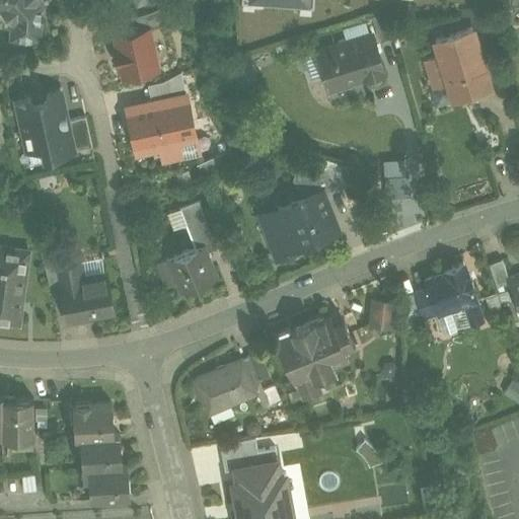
[(0,0),(0,7),(2,8),(13,20),(11,36),(39,39),(42,0),(41,0),(0,0)]
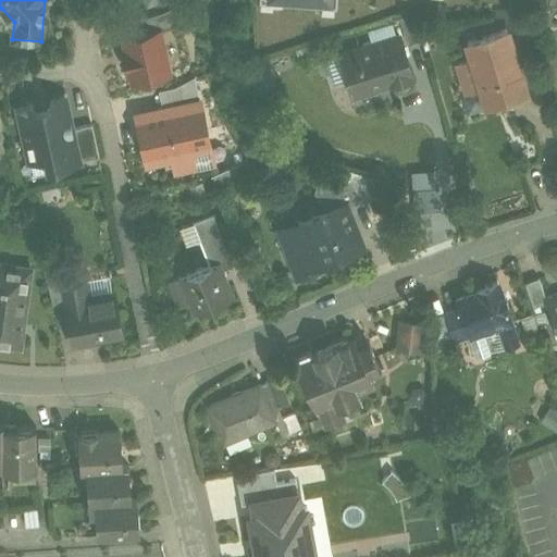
[(177,4),(161,12),(141,17),(145,33),(160,29),(160,31),(182,25),(177,4)]
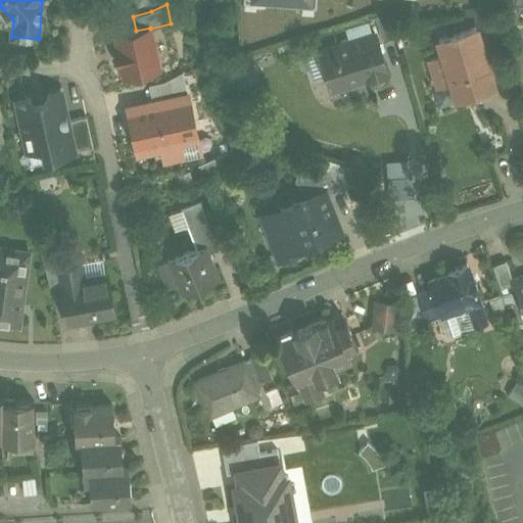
[(447,82),(452,97),(496,84),(492,67),(496,65),(489,42),(485,43),(479,21),(433,35),(439,53),(428,56),(436,85),(447,82)]
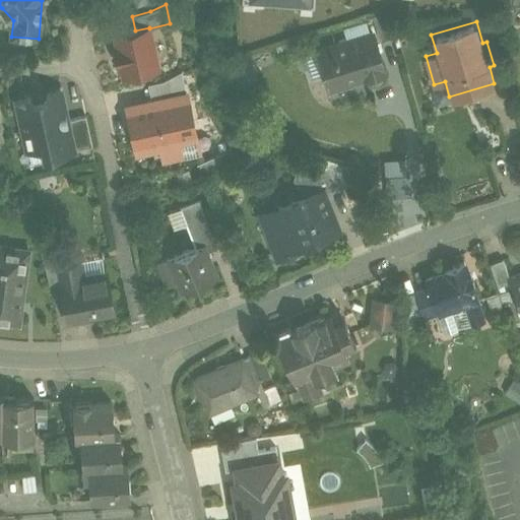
[(135,30),(115,35),(118,48),(115,49),(118,63),(121,63),(124,76),(158,69),(149,28),(149,27),(135,30)]
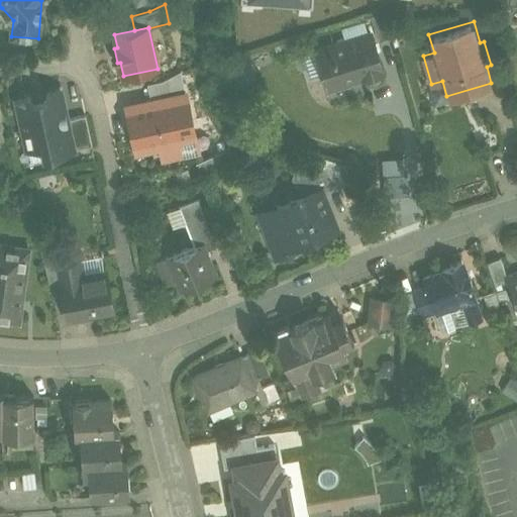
[(371,31),(316,48),(327,82),(333,85),(343,82),(346,77),(363,72),(364,76),(369,82),(377,83),(382,78),(383,71),(371,31)]
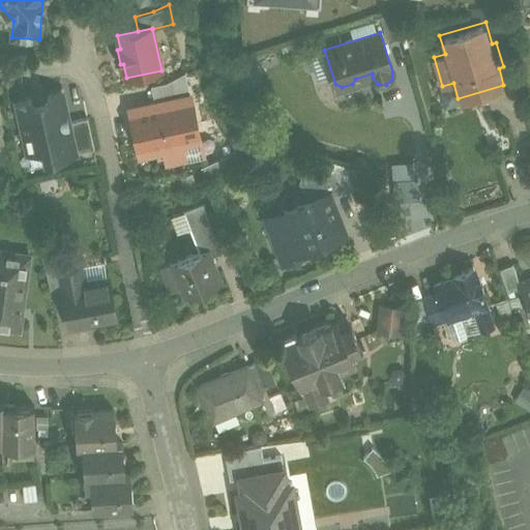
[(49,101),(33,105),(31,98),(17,101),(28,153),(45,149),(47,158),(75,152),(68,122),(61,92),(48,95),(49,101)]
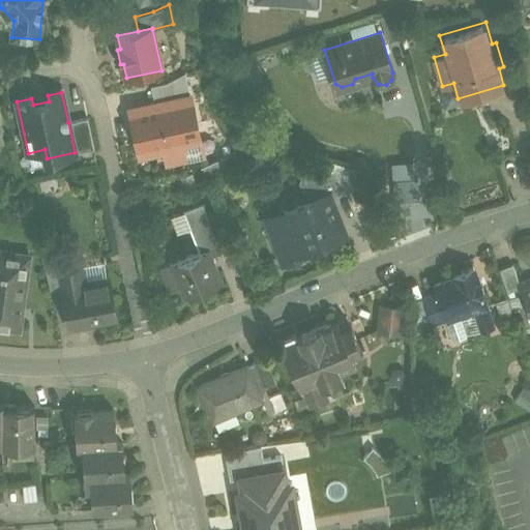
[(190,95),(146,105),(147,111),(131,114),(139,149),(151,146),(153,152),(164,150),(167,164),(188,159),(185,145),(201,142),(190,95)]
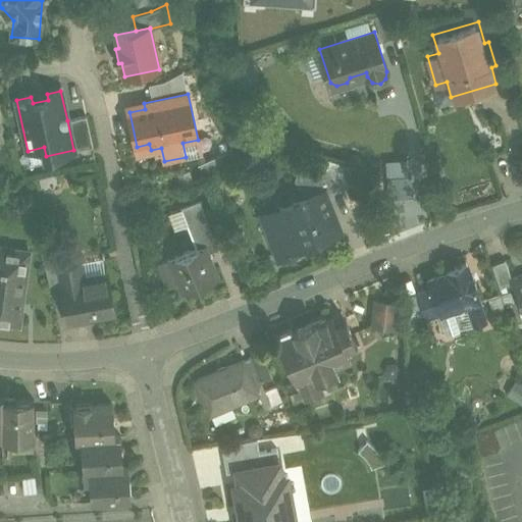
[(87,116),(67,120),(73,150),(93,146),(87,116)]
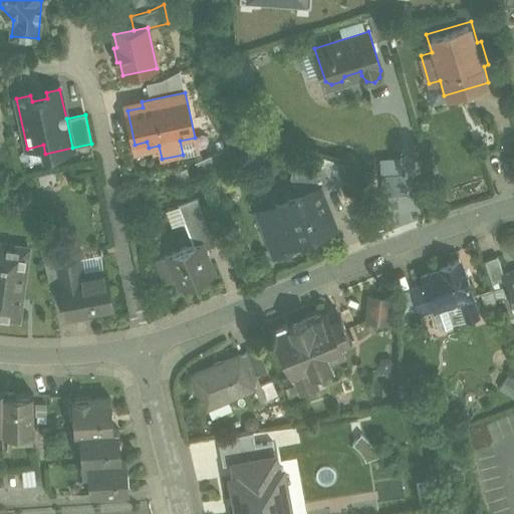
[(334,160),(306,170),(314,189),(316,188),(317,192),(342,182),(334,160)]
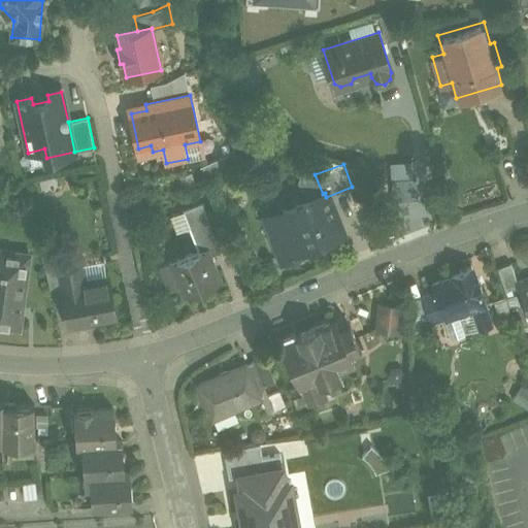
[(323,194),(284,209),(290,227),(298,224),(306,245),(342,232),(341,231),(340,232),(326,197),(325,193),(323,194)]
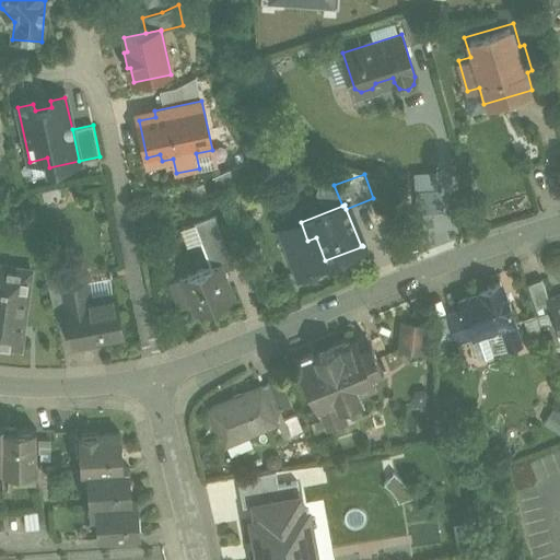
[(220,263),(181,278),(190,302),(194,311),(234,295),(224,269),(247,260),(238,241),(214,249),(220,263)]
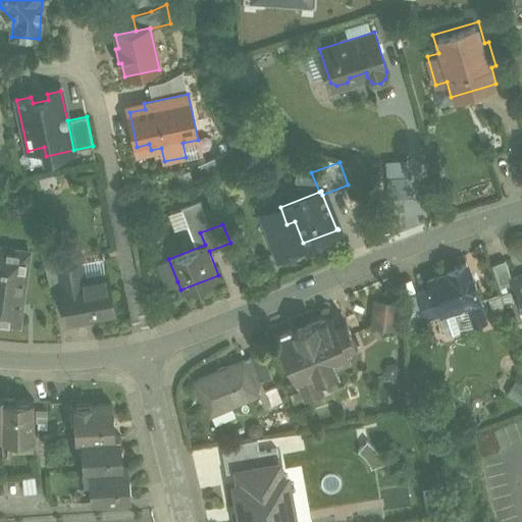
[(57,245),(40,248),(50,285),(61,283),(58,266),(61,266),(59,257),(57,245)]
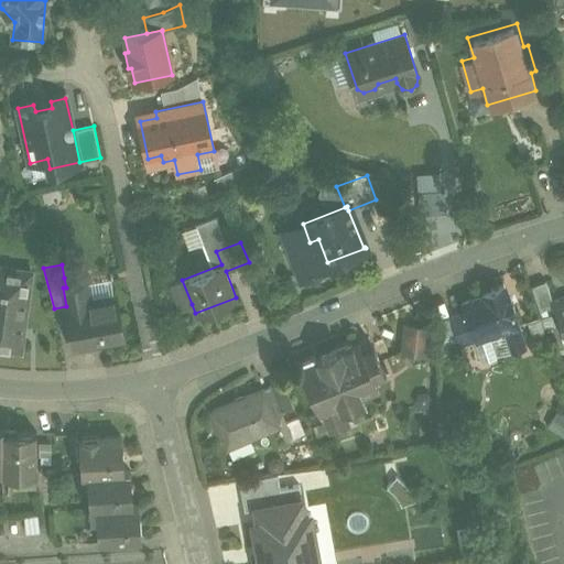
[(31,271),(0,267),(0,347),(10,349),(10,347),(13,347),(13,349),(21,350),(31,271)]
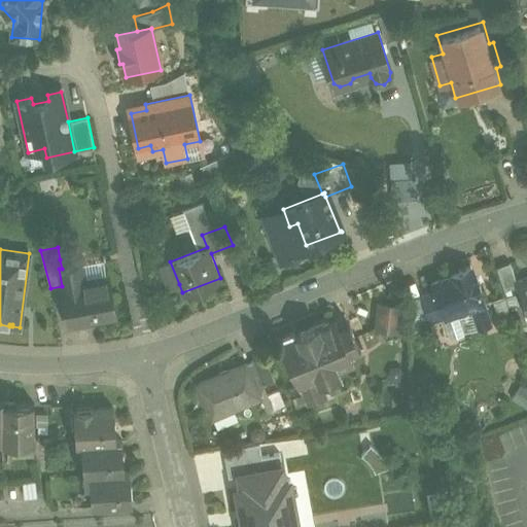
[(170,261),(159,266),(168,288),(179,284),(170,261)]
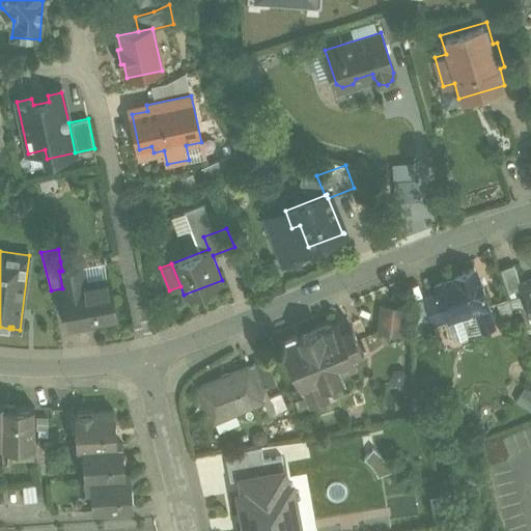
[(513,263),(500,268),(508,291),(522,286),(521,283),(513,263)]
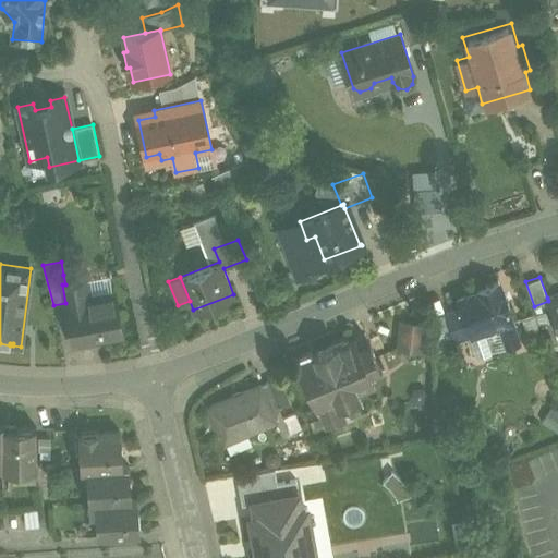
[(498,280),(476,288),(477,290),(458,296),(461,307),(471,334),(485,329),(493,351),(520,342),(508,307),(510,306),(506,294),(504,294),(498,280)]
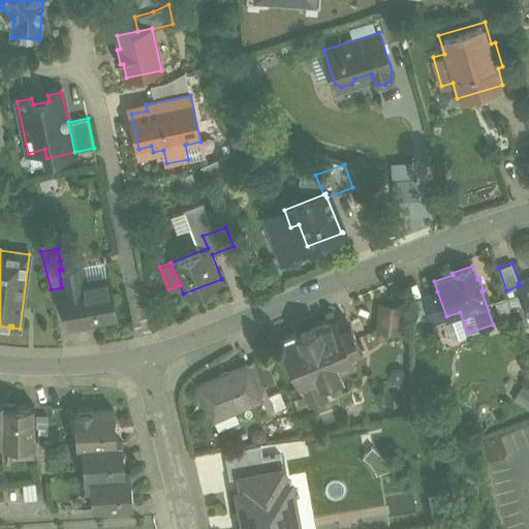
[(83,283),(80,267),(62,270),(59,270),(62,287),(69,327),(116,318),(109,278),(83,283)]
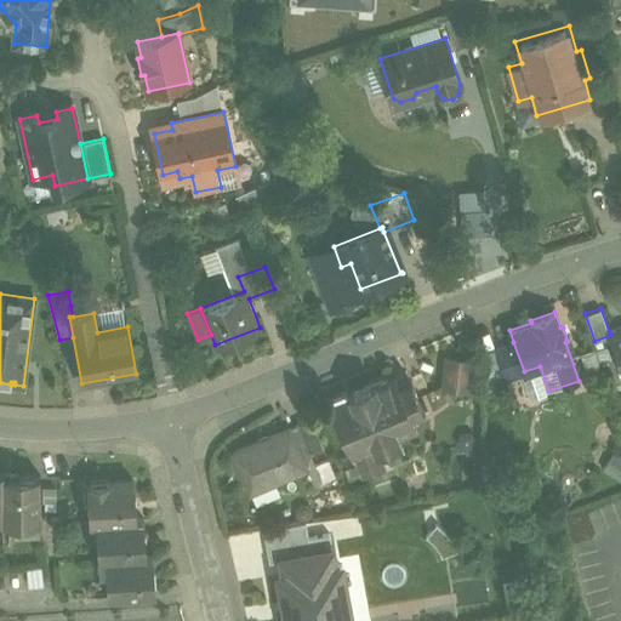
[(620,326),(609,331),(610,335),(620,365),(620,326)]
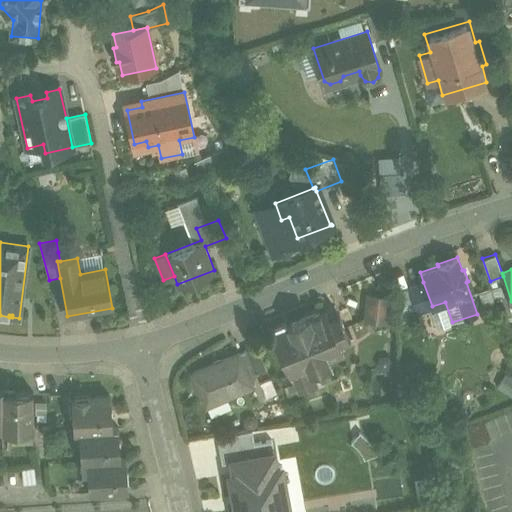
[(423,282),(409,287),(418,311),(432,306),(423,282)]
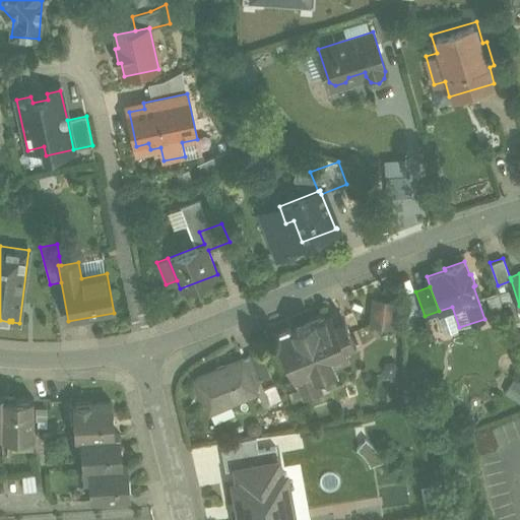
[(396,302),(373,299),(370,324),(393,326),(396,302)]
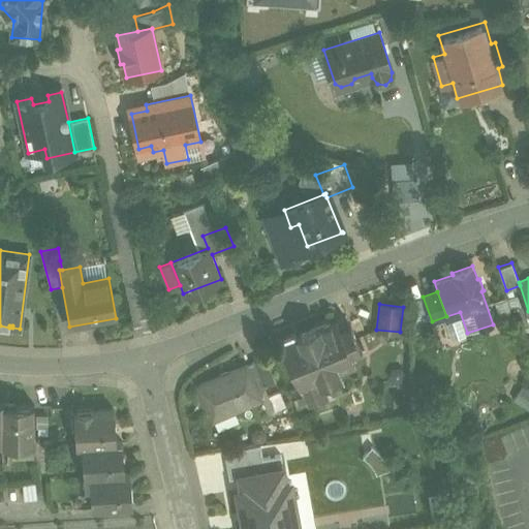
[(335,321),(319,328),(319,327),(299,335),(299,336),(283,342),(281,343),(282,345),(299,383),(299,386),(302,385),(310,404),(327,397),(321,382),(341,374),(340,372),(339,369),(352,364),(354,363),(349,350),(360,346),(350,324),(340,329),(337,319),(335,320),(335,321)]
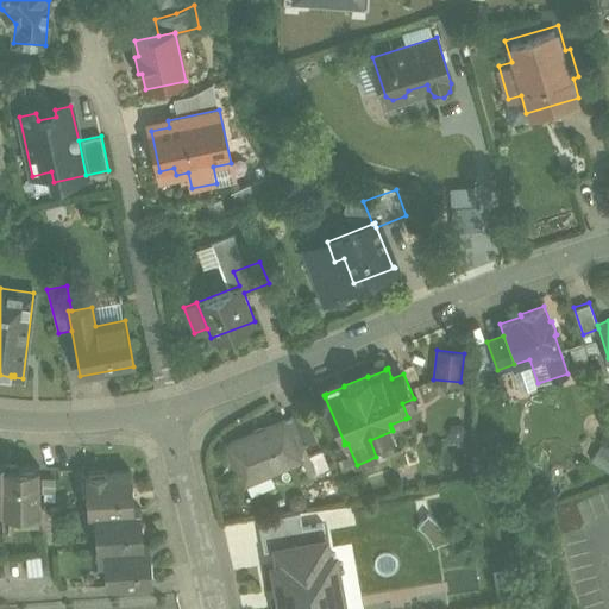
[(306,412),(292,416),(302,445),(318,440),(306,412)]
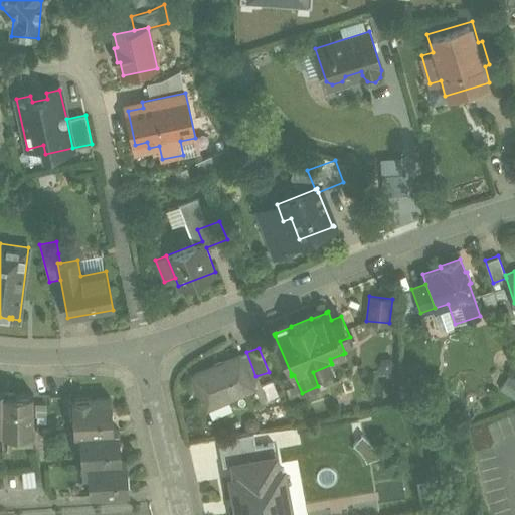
[(239,356),(191,375),(205,408),(252,389),(239,356)]
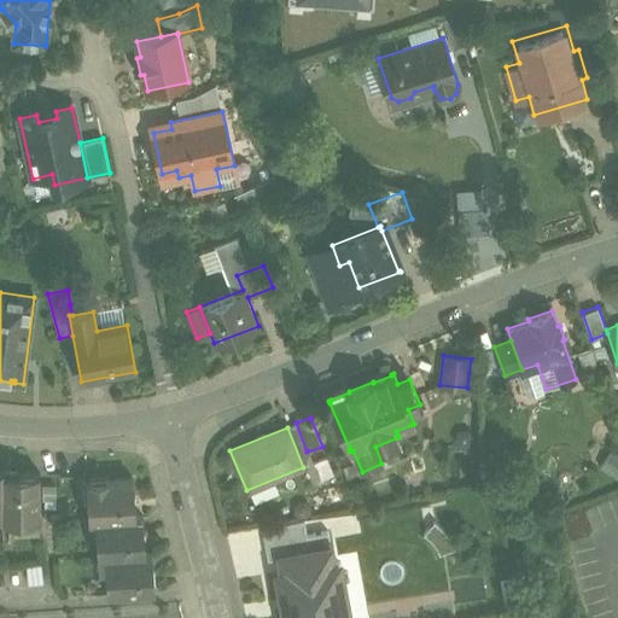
[(617,476),(617,454),(613,453),(605,470),(617,476)]
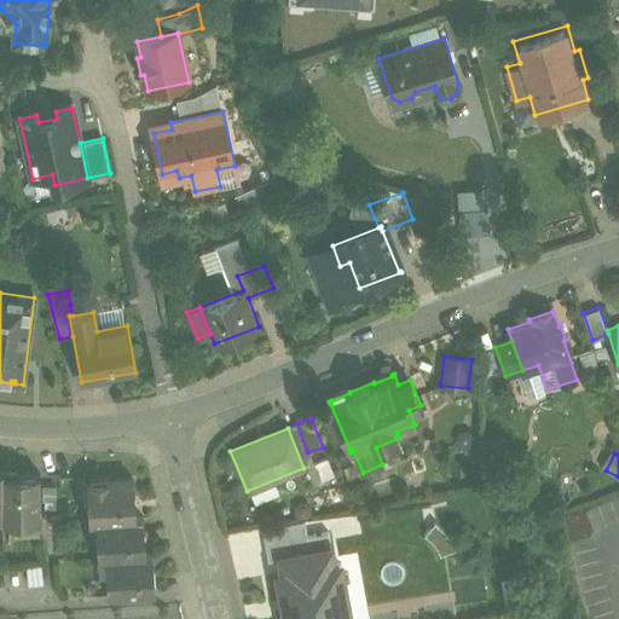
[(40,474),(4,475),(4,472),(3,472),(3,522),(41,522),(40,474)]
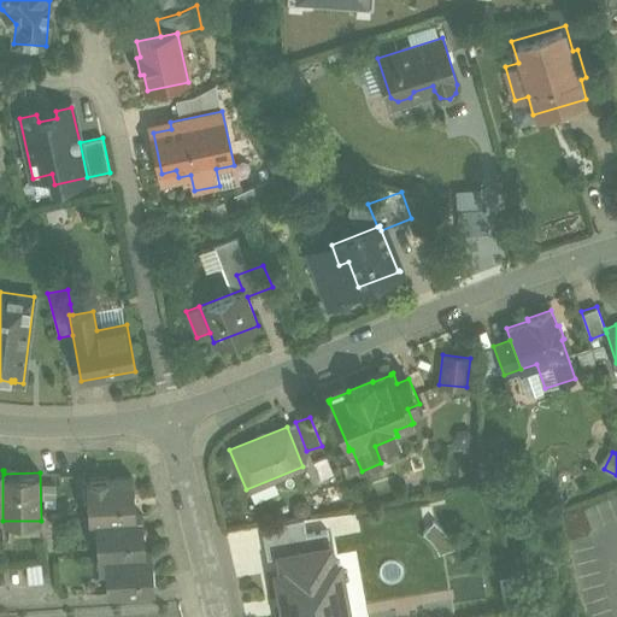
[(133,479),(109,481),(109,479),(90,480),(90,482),(86,482),(89,519),(95,519),(136,516),(133,479)]
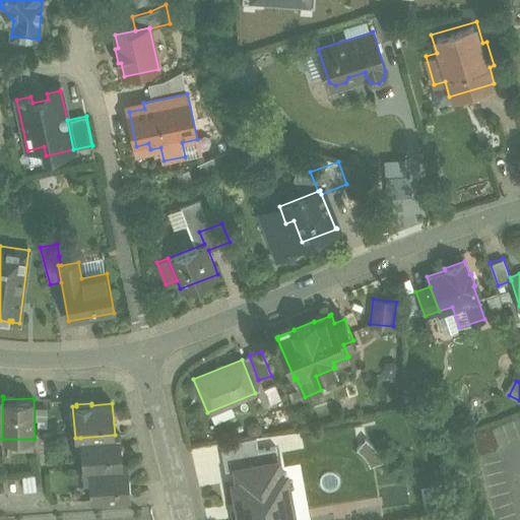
[(115,435),(80,438),(82,469),(88,469),(122,466),(120,435),(115,435)]
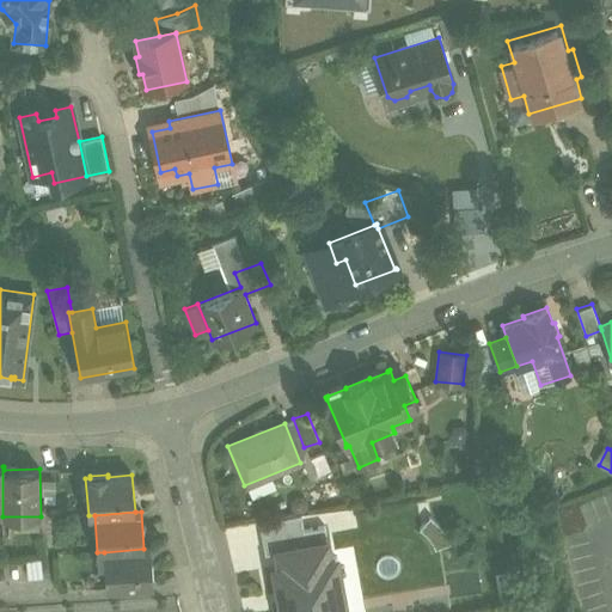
[(301,514),(259,521),(265,555),(277,552),(277,550),(328,540),(325,526),(305,530),(301,514)]
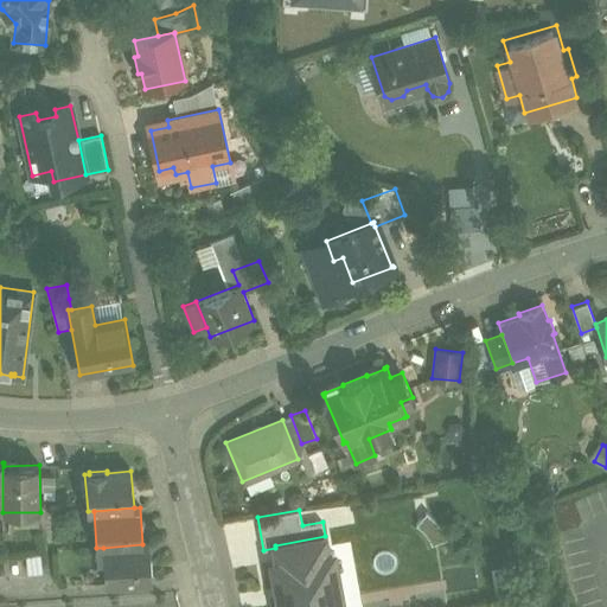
[(434,518),(427,512),(417,523),(416,524),(422,530),(423,531),(427,536),(429,540),(430,543),(433,548),(434,547),(448,542),(441,529),(434,518)]
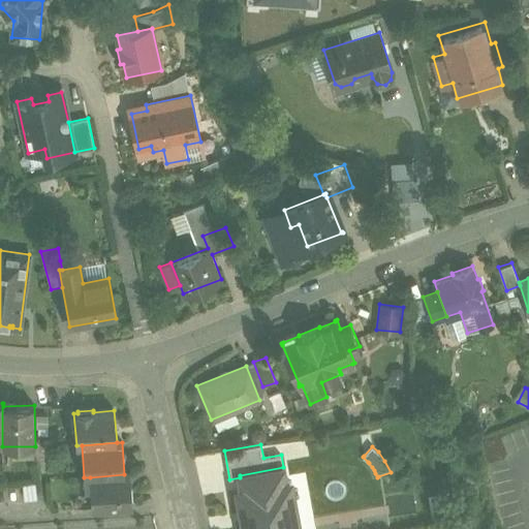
[(283,467),(240,475),(240,477),(243,490),(238,491),(242,510),(238,511),(240,528),(299,528),(290,481),(285,481),(283,467)]
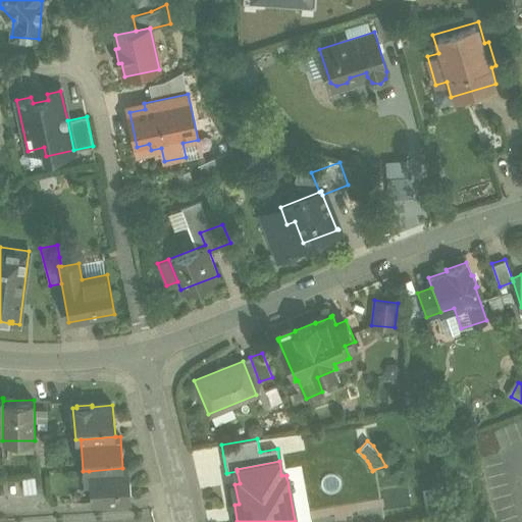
[(122,468),(89,471),(91,503),(131,500),(128,468),(122,468)]
